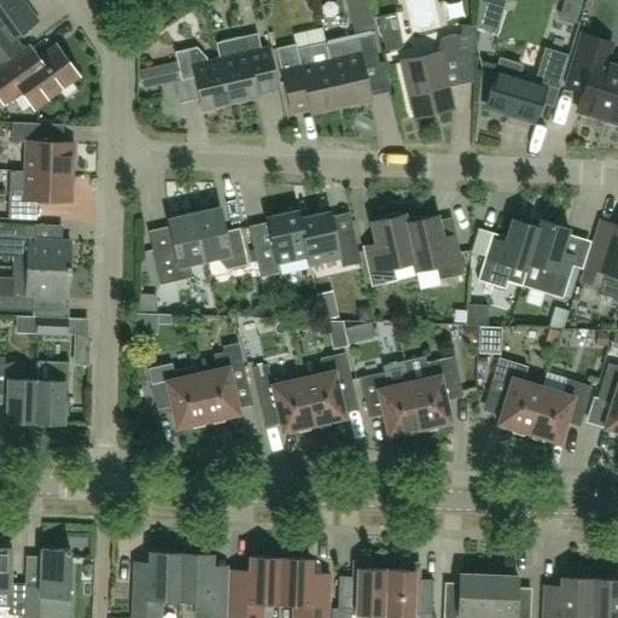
[(24,4),(23,5),(18,0),(0,0),(0,63),(21,48),(15,39),(38,22),(24,4)]
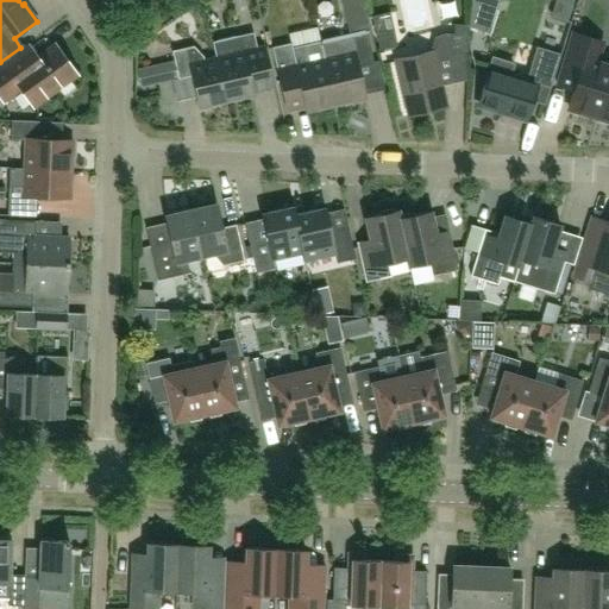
[(471,0),(469,25),(469,27),(489,33),(498,0),(471,0)]
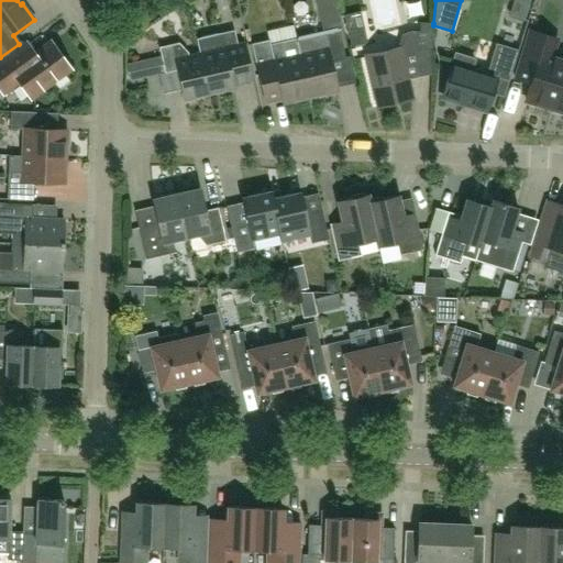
[(412,99),(404,58),(419,50),(432,51),(433,25),(433,23),(420,22),(419,32),(410,32),(401,35),(398,44),(399,48),(366,56),(377,107),(412,99)]
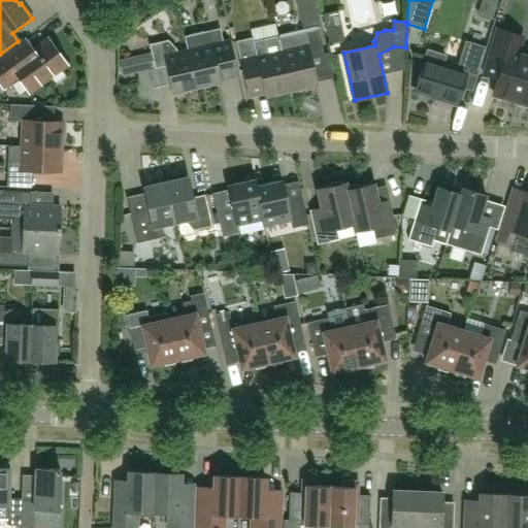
[(253,27),(255,37),(279,32),(277,23),(253,27)]
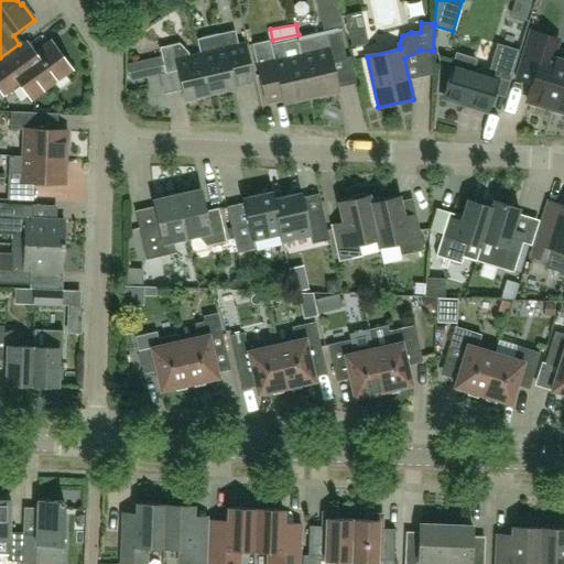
[(301,54),(311,98),(338,91),(332,63),(347,58),(339,29),(297,39),(301,54)]
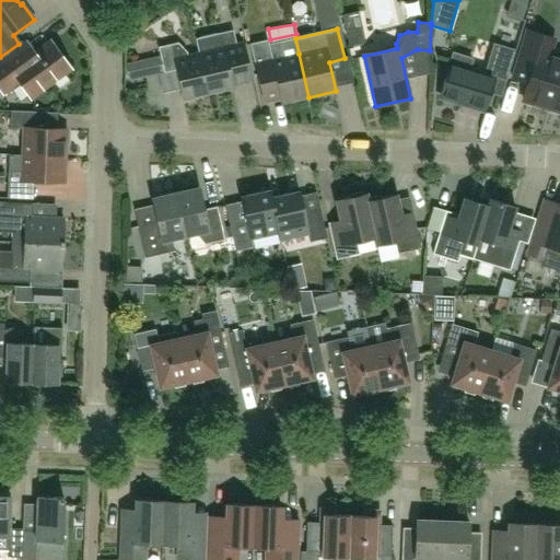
[(233,31),(220,33),(195,38),(198,53),(199,53),(208,94),(233,89),(232,84),(251,80),(242,42),(236,43),(233,31)]
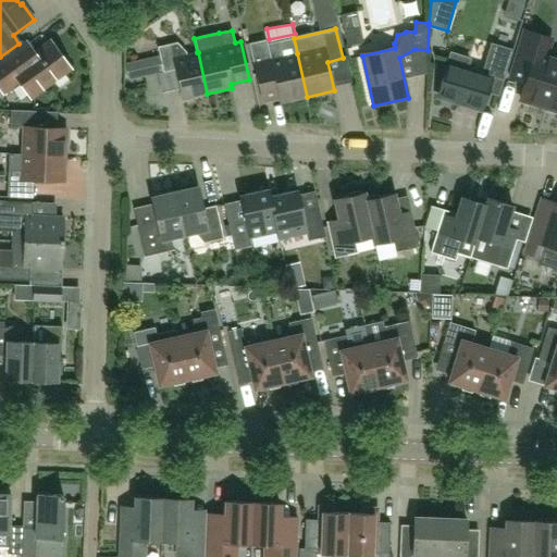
[(523,31),(509,77),(524,83),(520,98),(525,100),(524,101),(541,107),(541,104),(546,107),(556,69),(556,60),(545,57),(551,38),(523,31)]
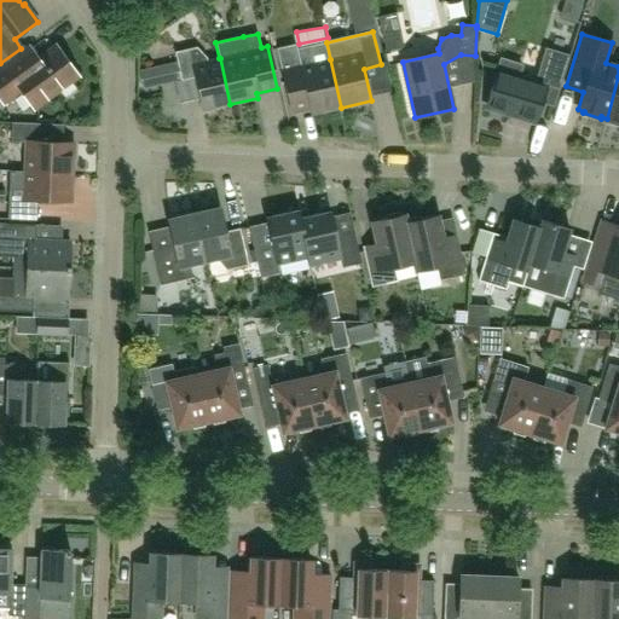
[(330,59),(327,42),(298,48),(296,45),(277,48),(291,113),(310,109),(312,115),(341,108),(330,59)]
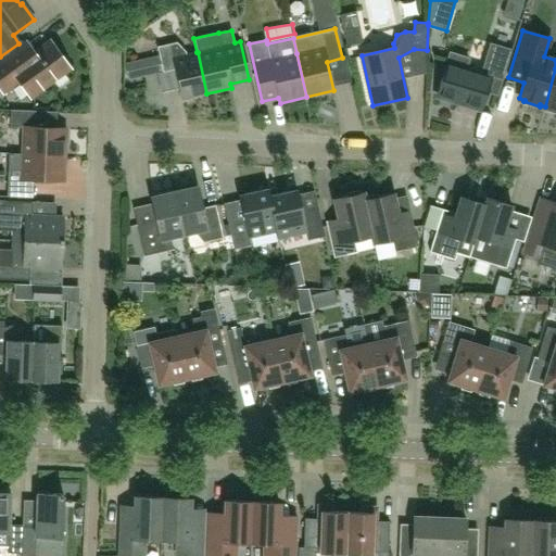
[(19,80),(30,96),(70,67),(51,42),(35,53),(27,42),(0,62),(0,87),(3,92),(19,80)]
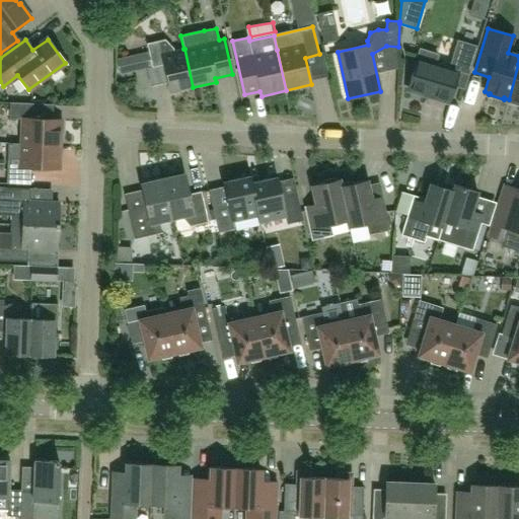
[(165,40),(147,44),(152,68),(163,65),(170,92),(193,87),(184,49),(183,49),(174,52),(173,49),(165,40)]
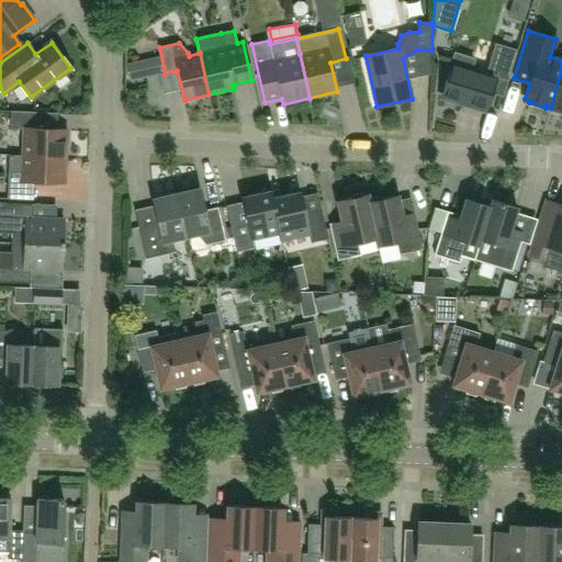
[(442,98),(485,112),(491,94),(503,98),(514,64),(516,55),(495,49),(486,76),(470,70),(474,58),(456,52),(445,87),(446,88),(442,98)]
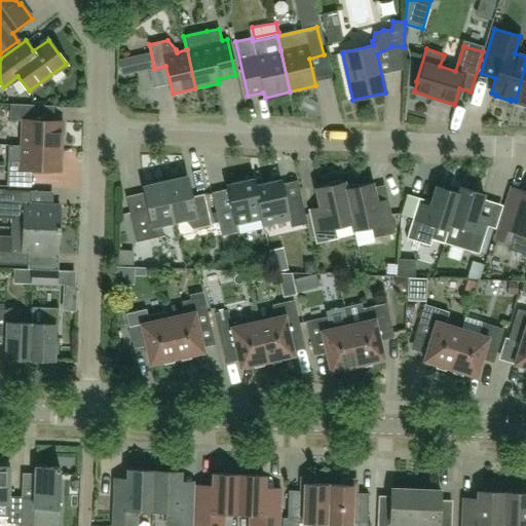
[(119,64),(122,76),(134,73),(132,61),(119,64)]
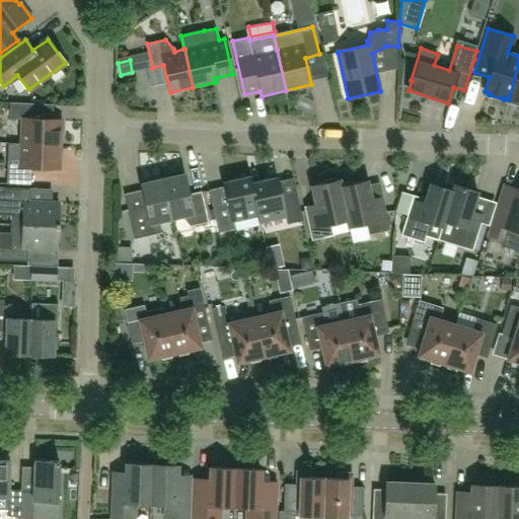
[(518,64),(509,99),(513,100),(512,101),(518,103),(518,64)]
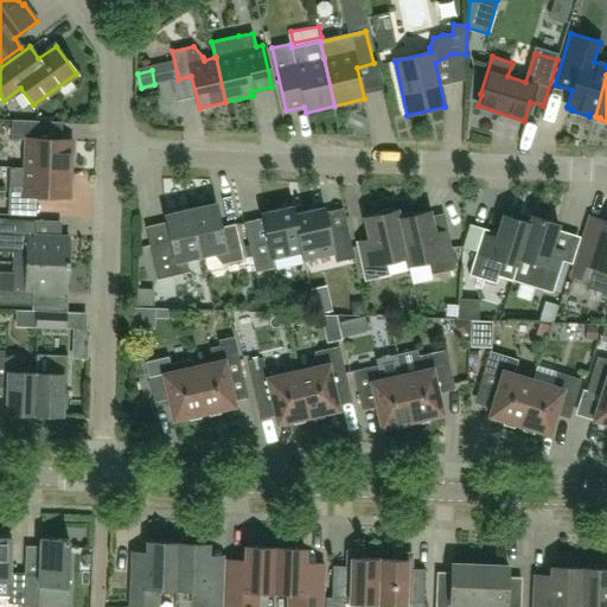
[(562,110),(564,91),(551,90),(550,109),(562,110)]
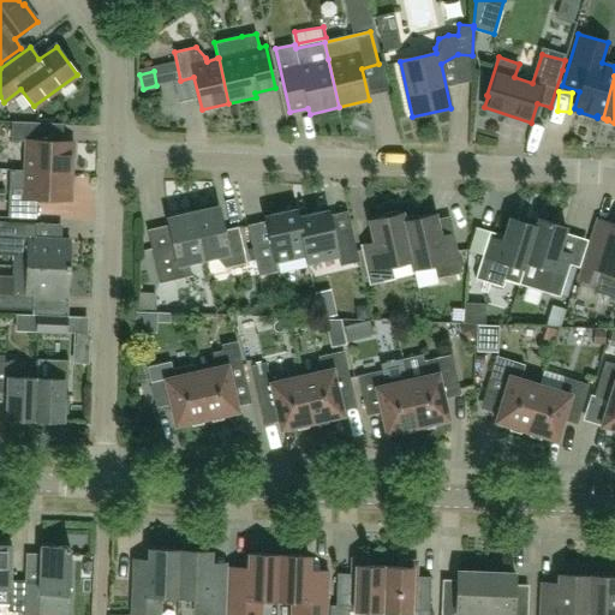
[(36,141),(36,123),(12,121),(11,141),(25,142),(24,171),(72,172),(73,142),(36,141)]
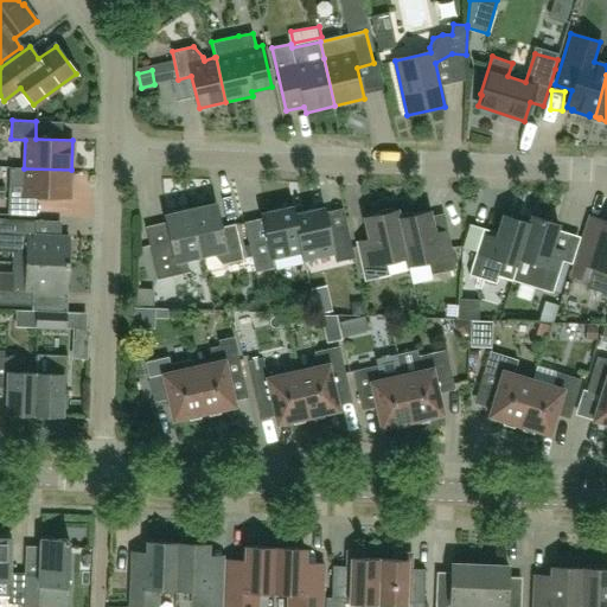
[(10,184),(8,215),(37,216),(37,197),(70,198),(71,170),(24,168),(10,167),(10,184)]
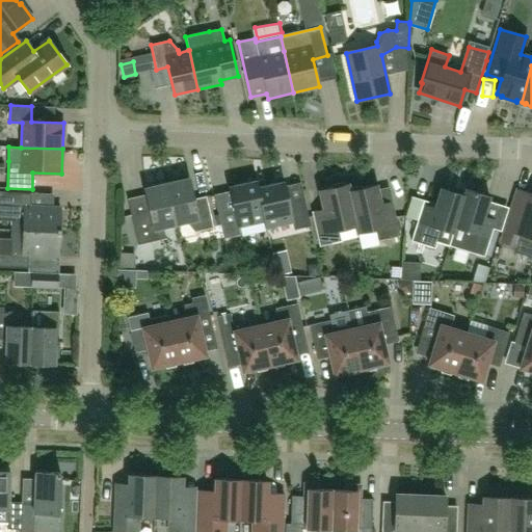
[(194,232),(201,231),(213,228),(206,196),(194,200),(189,179),(166,184),(176,224),(188,221),(189,225),(194,232)]
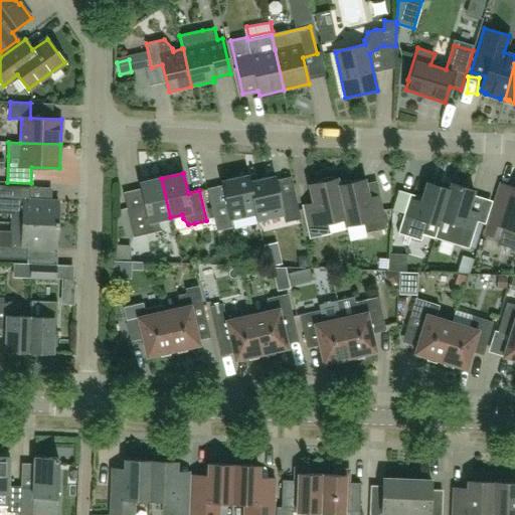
[(248,182),(249,182),(248,175),(221,181),(225,200),(210,203),(216,231),(232,227),(230,220),(255,214),(256,214),(248,182)]
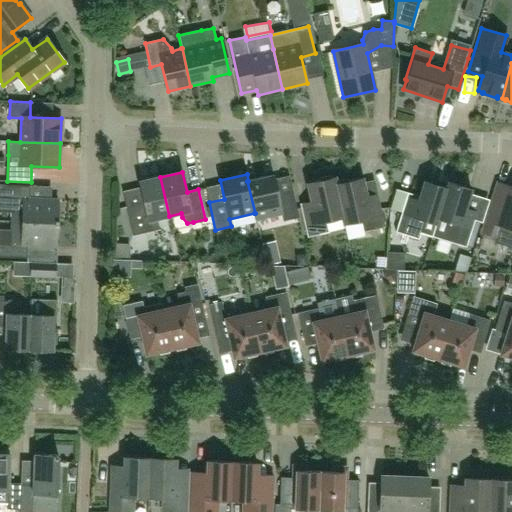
[(256,220),(282,214),(283,221),(299,218),(293,191),(277,194),(273,175),(248,181),(247,181),(255,213),(254,213),(256,220)]
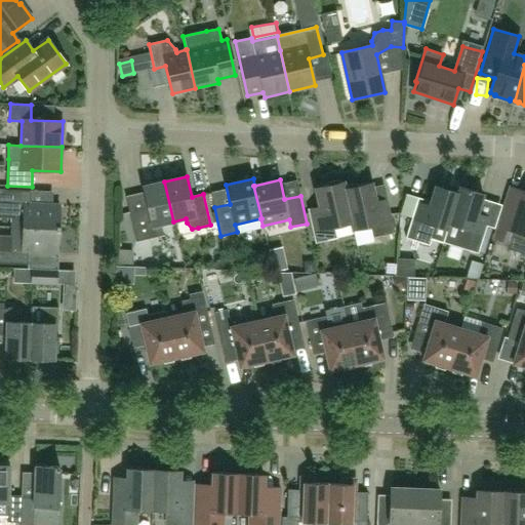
[(163,236),(161,225),(173,221),(164,182),(143,187),(148,212),(130,216),(136,242),(163,236)]
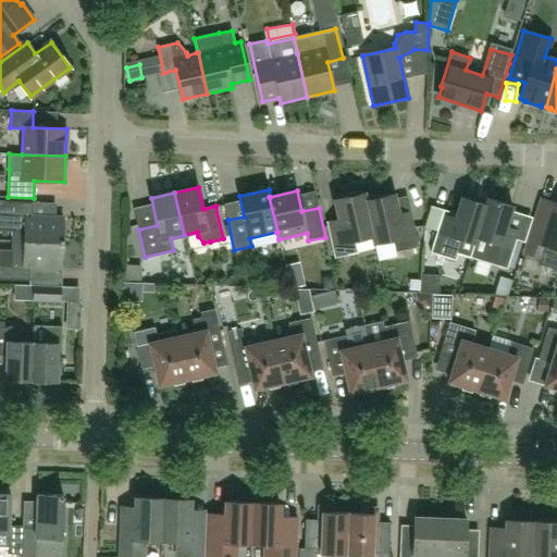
[(358,252),(355,240),(372,236),(373,236),(364,201),(366,201),(363,194),(335,200),(339,221),(326,224),(335,258),(358,252)]
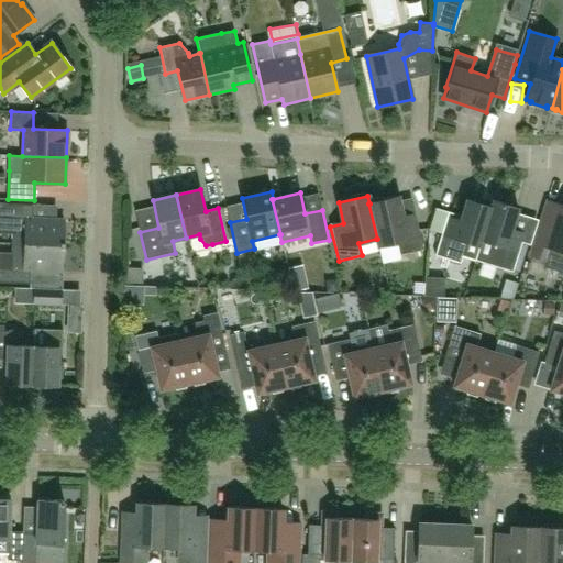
[(397,242),(400,255),(423,250),(416,218),(403,220),(398,197),(370,203),(368,203),(377,239),(376,239),(378,246),(397,242)]
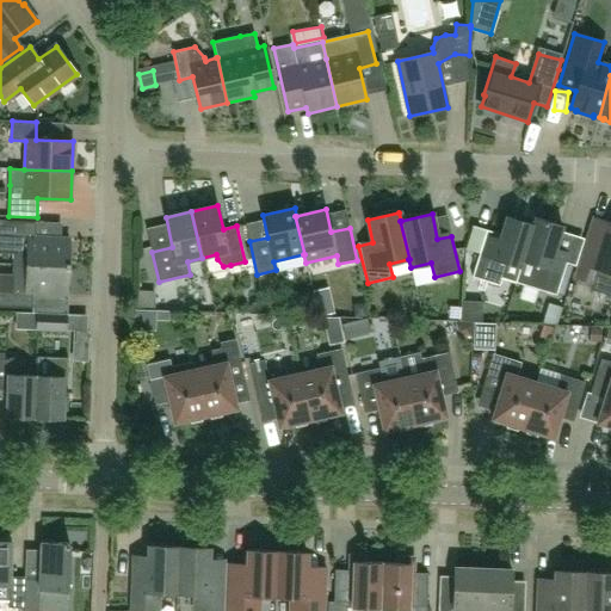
[(514,282),(532,224),(506,216),(495,250),(482,245),(471,277),(499,285),(501,278),(514,282)]
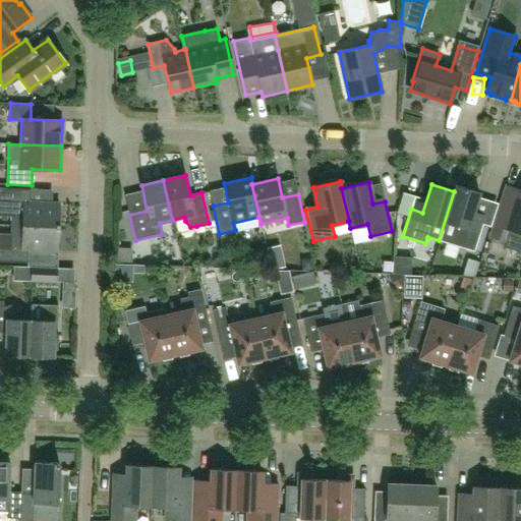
[(471,221),(480,192),(456,185),(454,191),(439,240),(474,251),(482,224),(471,221)]
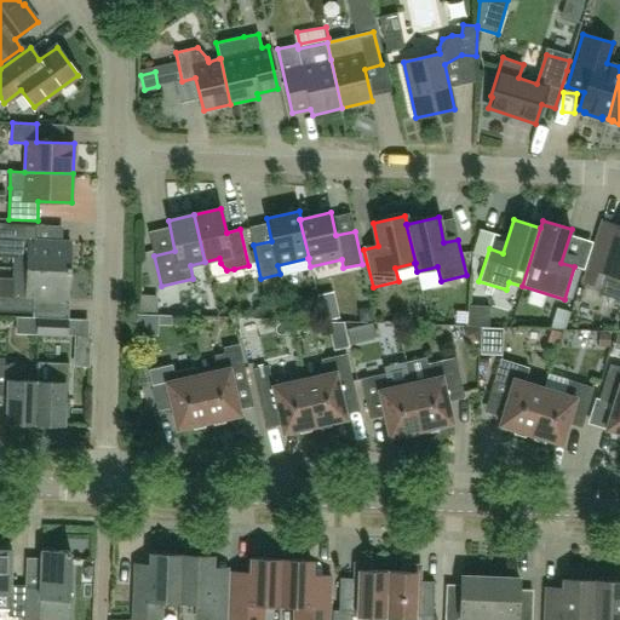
[(619,227),(603,222),(584,282),(601,287),(598,294),(619,300),(619,227)]
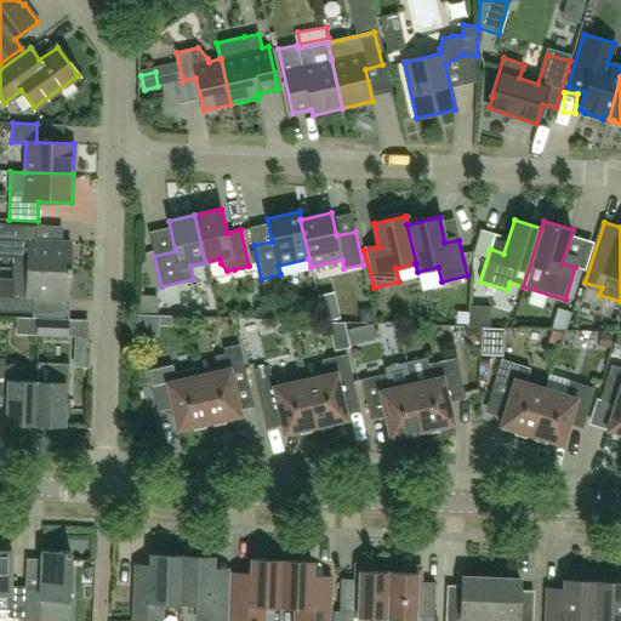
[(12,269),(69,271),(70,241),(35,240),(36,226),(0,223),(0,258),(12,260),(12,269)]
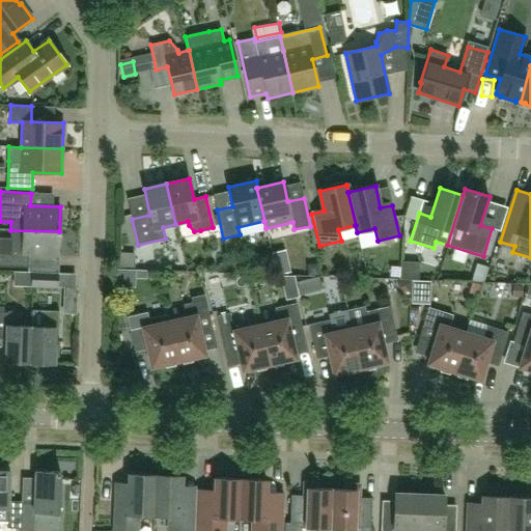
[(0,267),(28,268),(28,255),(58,256),(59,231),(10,230),(10,238),(0,236),(0,267)]
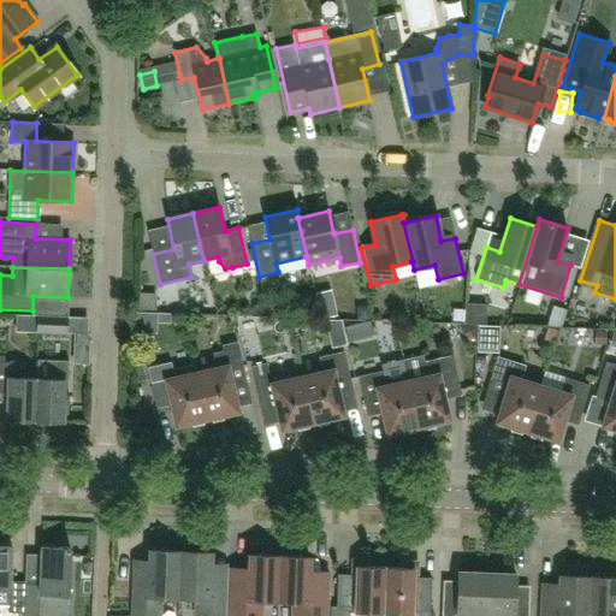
[(36,332),(66,333),(66,317),(37,315),(36,332)]
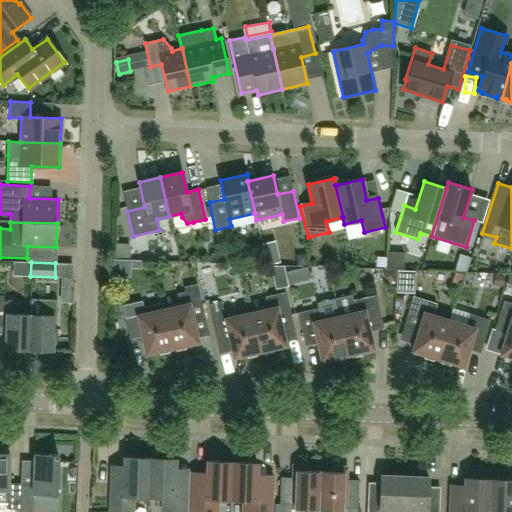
[(397,286),(414,287),(414,270),(397,270),(397,286)]
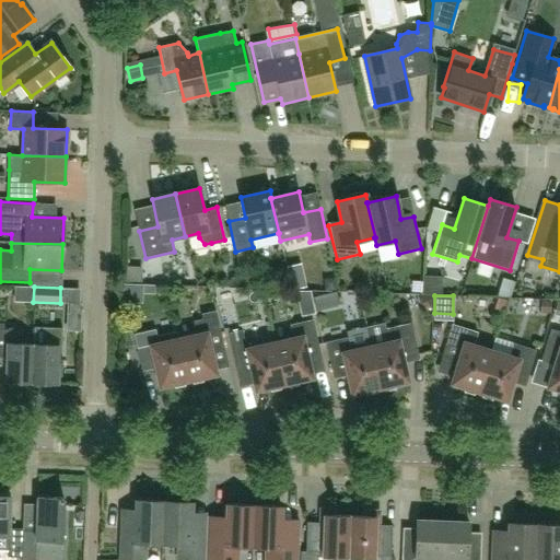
[(178,338),(188,381),(217,374),(211,351),(224,348),(216,311),(201,314),(202,319),(194,322),(197,335),(178,338)]
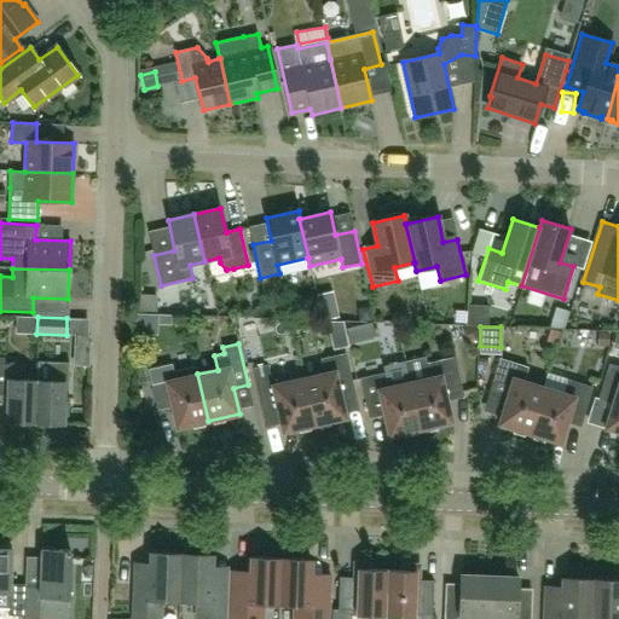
[(324,374),(304,379),(314,426),(346,418),(340,392),(354,389),(346,354),(320,359),(324,374)]
